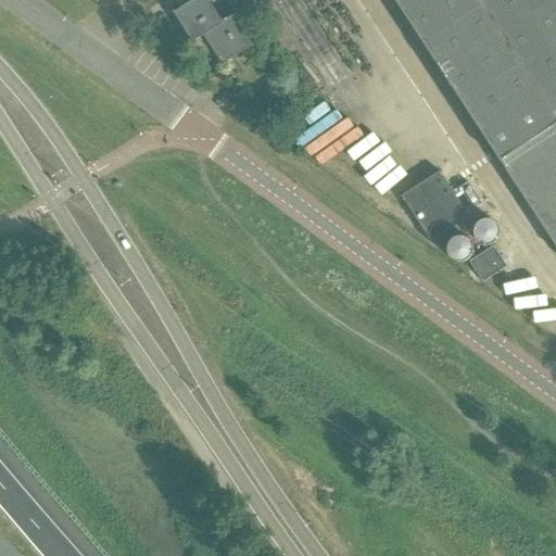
[(189,43),(203,35),(232,15),(235,14),(234,13),(220,22),(206,0),(185,0),(187,3),(173,12),(173,10),(172,11),(191,41),(189,42),(189,43)]
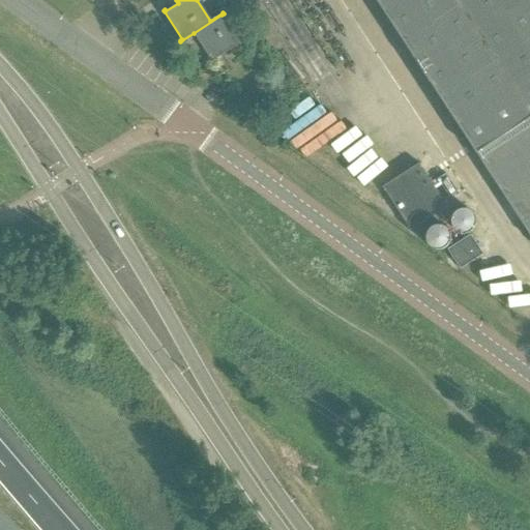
[(228,0),(209,0),(218,12),(231,3),(228,0)]
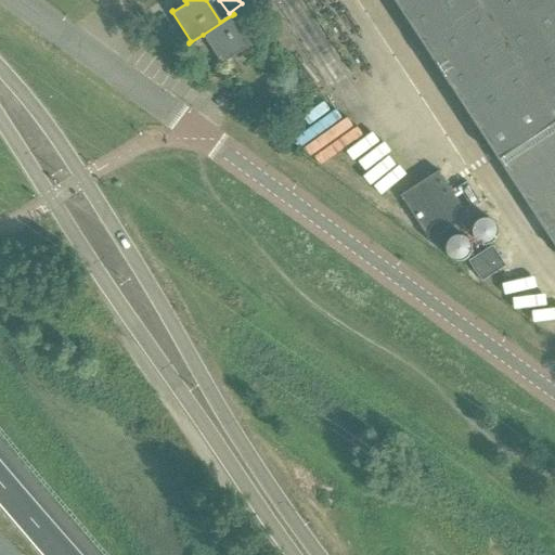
[(243,0),(249,10),(250,9),(265,0),(243,0)]
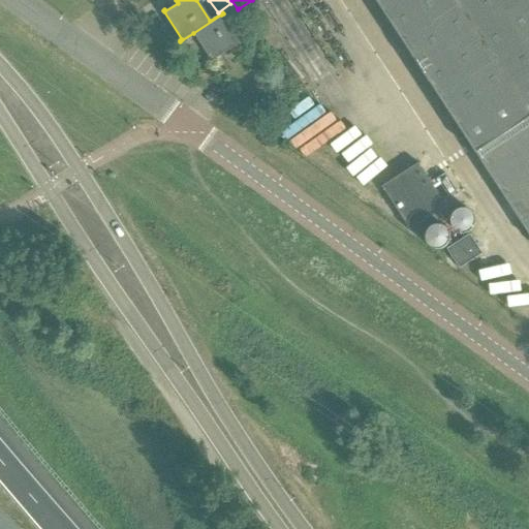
[(528,236),(528,0),(374,0),(430,85),(500,192),(528,235),(528,236)]
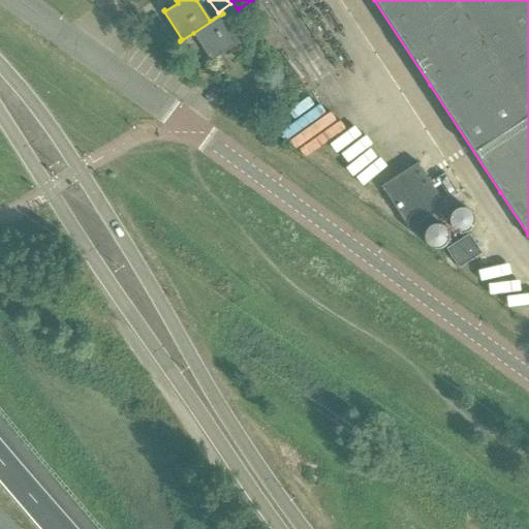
[(221,14),(193,33),(196,39),(193,42),(197,50),(201,48),(210,60),(209,61),(209,62),(238,43),(239,44),(240,44),(221,14)]
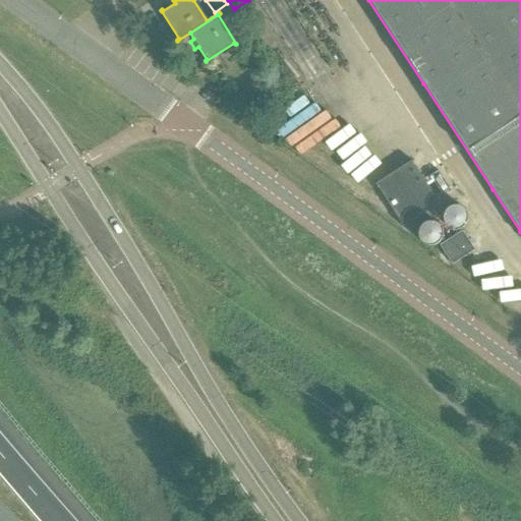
[(411,160),(385,177),(374,183),(403,227),(439,203),(411,160)]
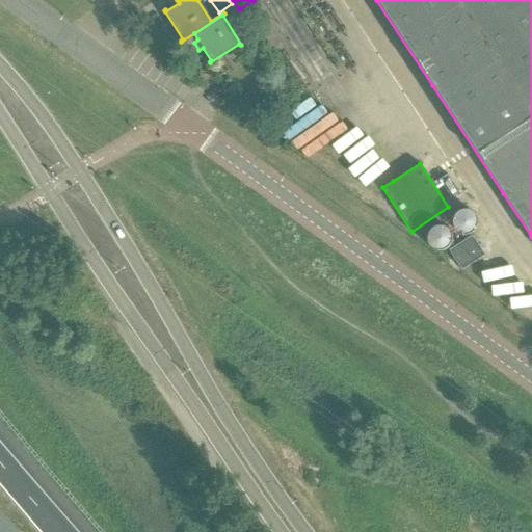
[(452,217),(451,219),(451,220),(451,221),(451,223),(452,225),(452,227),(454,229),(454,230),(455,230),(457,232),(459,233),(462,233),(466,233),(468,233),(471,232),(472,230),(474,229),(475,227),(476,224),(476,223),(476,221),(476,219),(476,218),(476,217),(475,215),(474,213),(473,213),(472,211),(470,210),(468,209),(464,208),(462,208),(460,209),(459,209),(457,210),(455,211),(454,213),(453,214),(452,216),(452,217)]
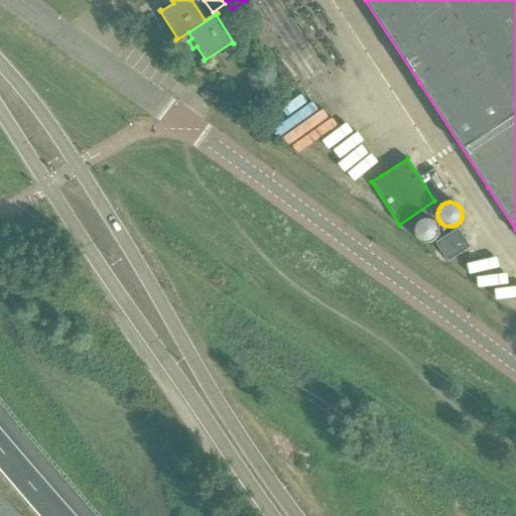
[(415,223),(414,225),(414,226),(413,227),(413,228),(413,230),(413,231),(413,232),(414,235),(415,237),(415,238),(417,239),(418,241),(420,241),(421,242),(424,242),(426,242),(429,242),(431,241),(433,239),(434,238),(435,237),(435,236),(436,235),(436,233),(437,232),(437,230),(436,228),(436,226),(435,224),(433,222),(432,221),(430,220),(428,219),(426,219),(424,219),(423,219),(420,219),(418,220),(417,222),(415,223)]
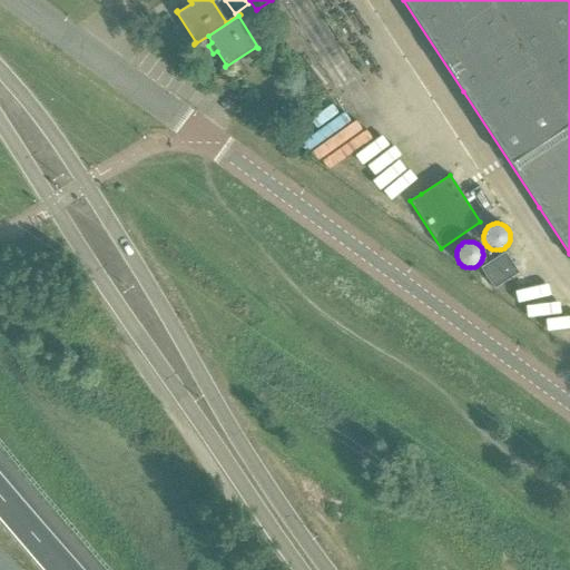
[(481,268),(494,288),(519,273),(504,252),(481,268)]
